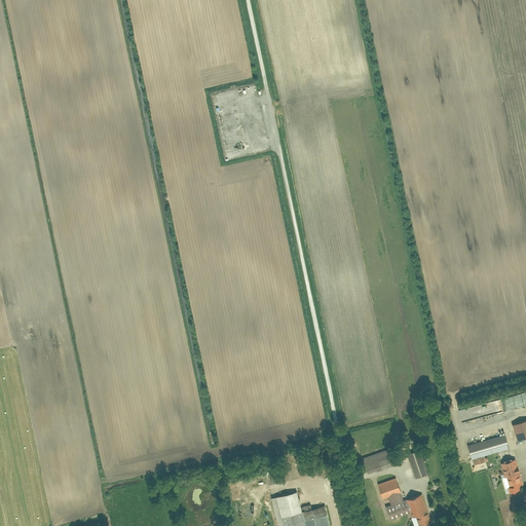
[(461,421),(514,409),(511,398),(459,409),(461,421)]
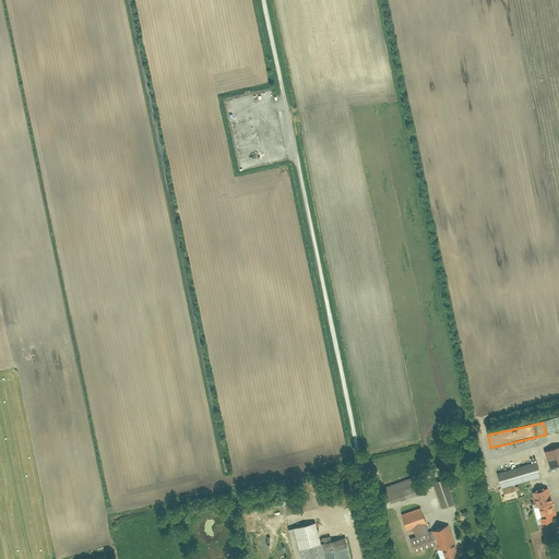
[(558,443),(542,449),(547,466),(558,463),(558,443)]
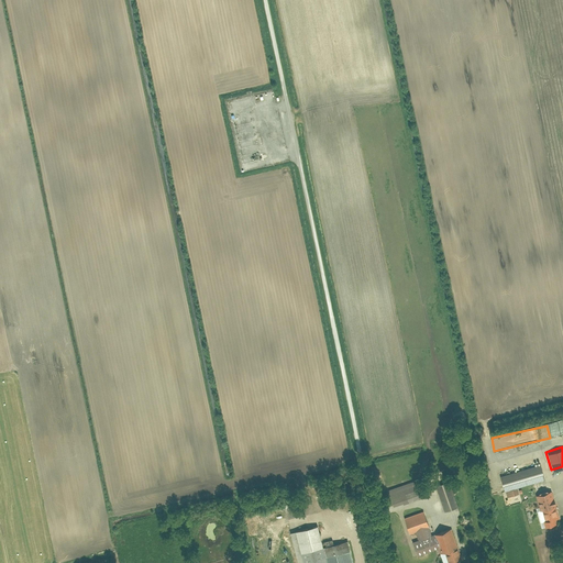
[(540,464),(500,475),(505,492),(544,479),(540,464)]
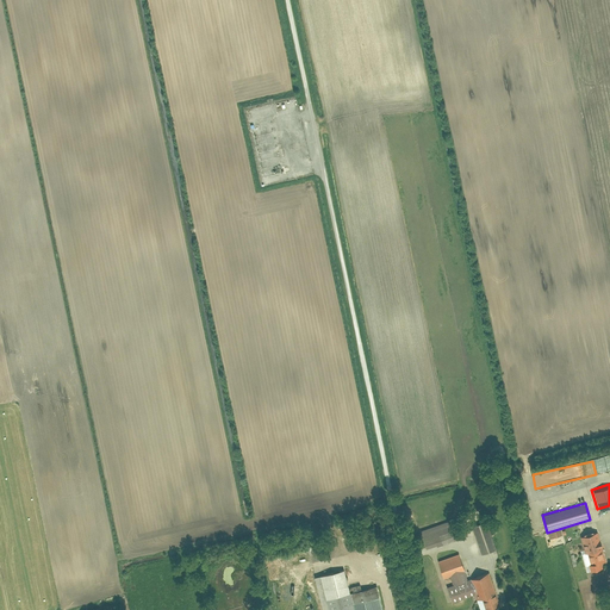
[(459,516),(417,530),(423,545),(464,530),(459,516)]
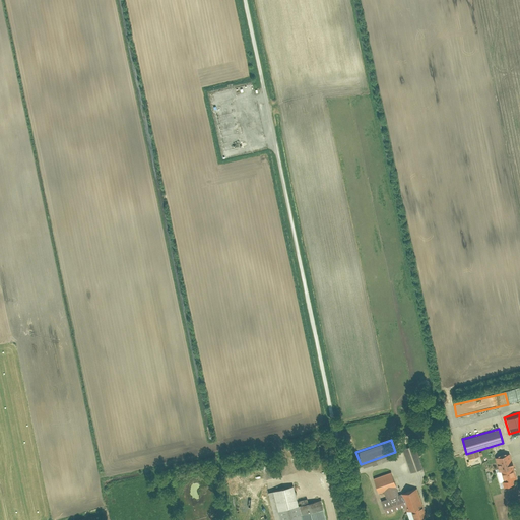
[(411,441),(399,445),(407,469),(419,465),(411,441)]
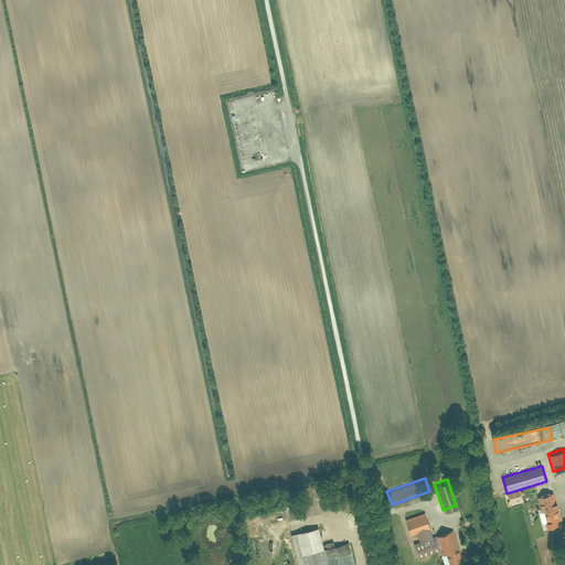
[(552,492),(536,498),(542,512),(536,514),(541,526),(545,525),(546,531),(557,528),(555,521),(561,520),(552,492)]
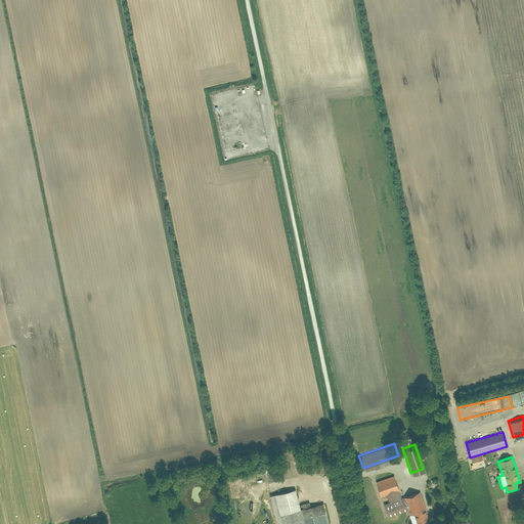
[(396,494),(390,473),(372,478),(383,514),(403,508),(404,511),(410,509),(413,519),(425,516),(417,488),(396,494)]
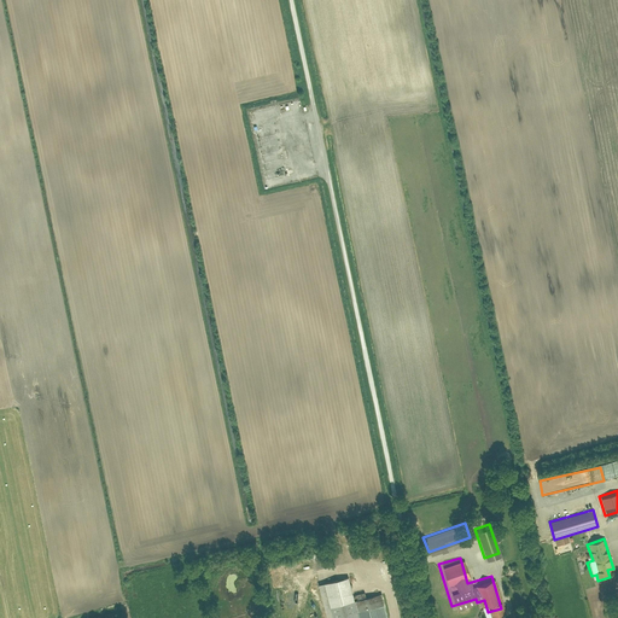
[(349,577),(319,584),(327,617),(386,617),(382,594),(355,601),(349,577)]
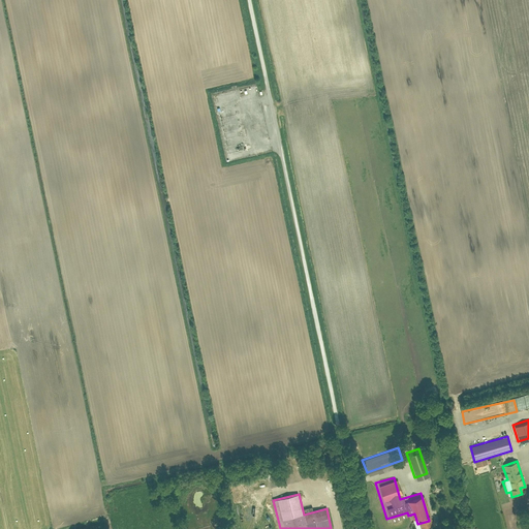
All buildings are outlined.
